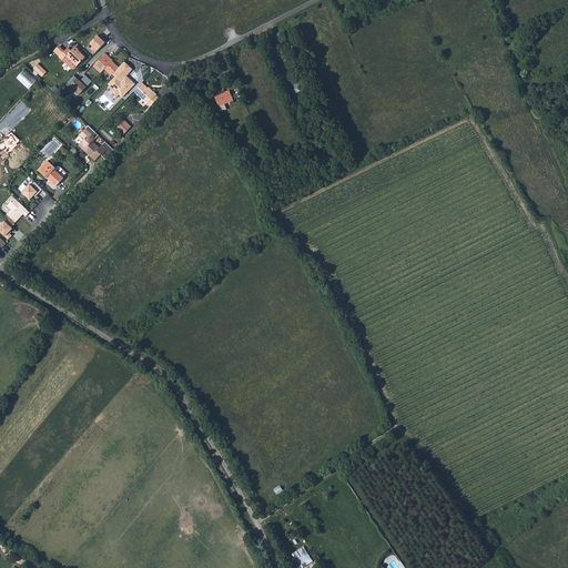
[(104,42),(97,36),(89,44),(92,47),(90,49),(95,53),(104,42)]
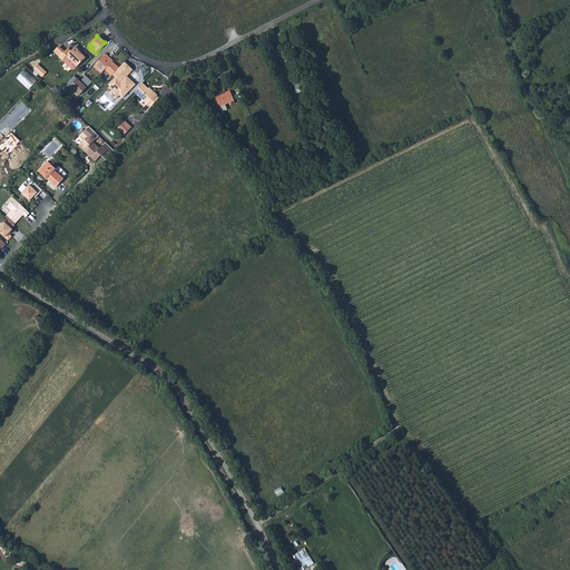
[(68,48),(59,57),(62,60),(67,57),(78,67),(86,58),(81,53),(78,51),(75,55),(71,51),(68,48)]
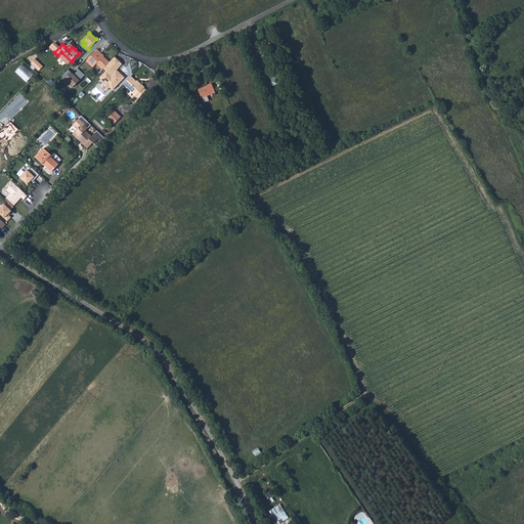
[(61,52),(58,55),(67,63),(69,63),(72,61),(61,52)]
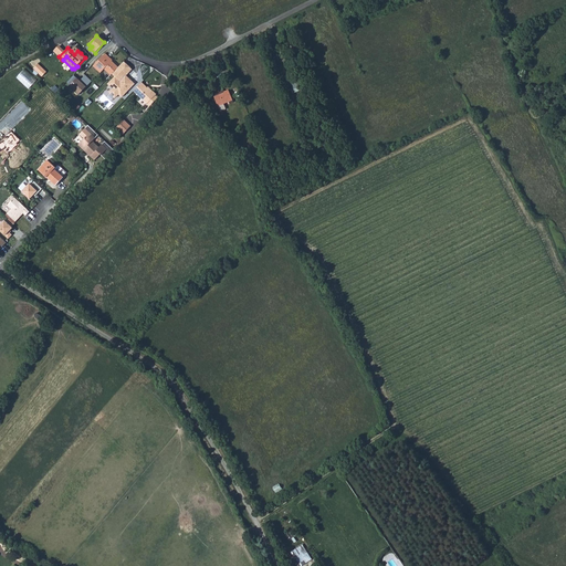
[(103,56),(93,66),(101,73),(104,69),(111,75),(112,74),(118,67),(112,61),(107,58),(106,59),(103,56)]
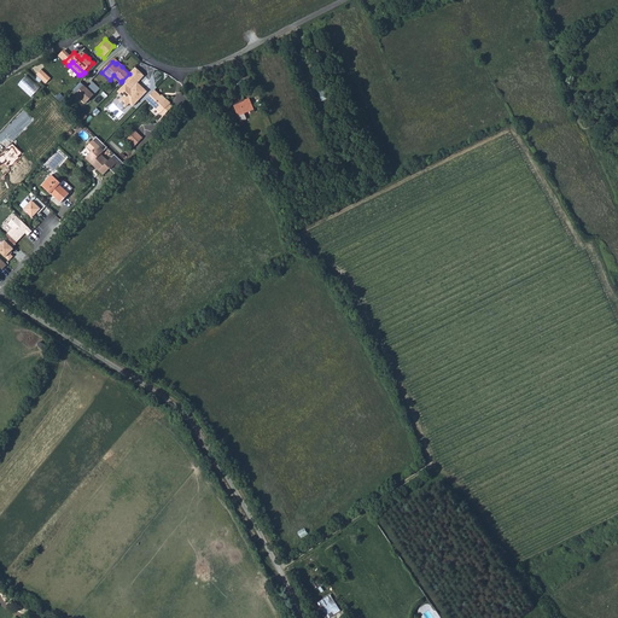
[(144,76),(135,68),(129,74),(122,81),(126,85),(118,92),(123,97),(120,101),(126,108),(129,103),(133,106),(146,92),(138,82),(144,76)]
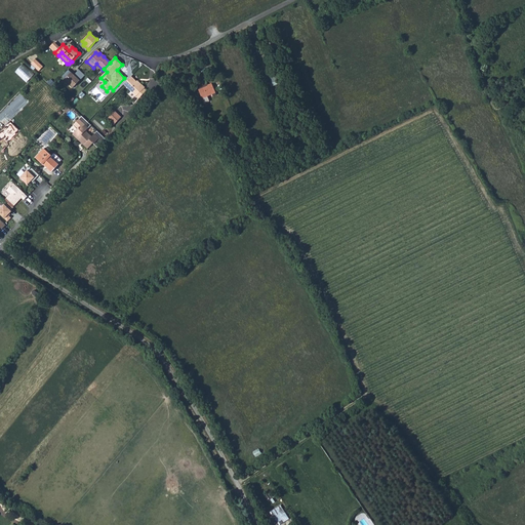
[(31,64),(39,71),(43,67),(35,59),(31,64)]
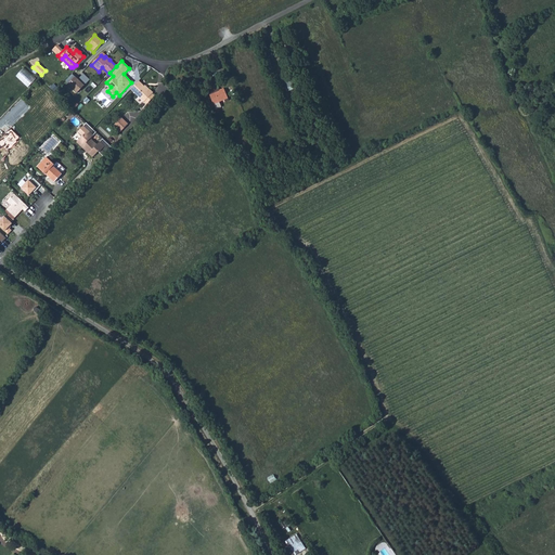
[(17,76),(29,87),(38,78),(26,66),(17,76)]
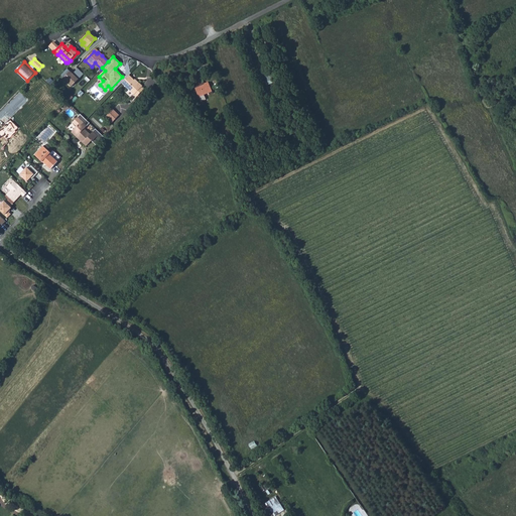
[(73,74),(67,69),(60,76),(72,86),(83,74),(77,69),(73,74)]
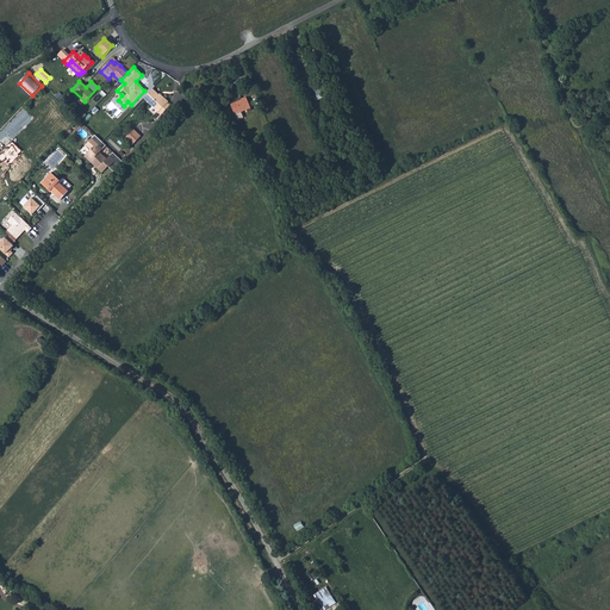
[(153,89),(144,98),(159,112),(160,112),(168,103),(169,101),(166,98),(165,99),(159,94),(153,89)]
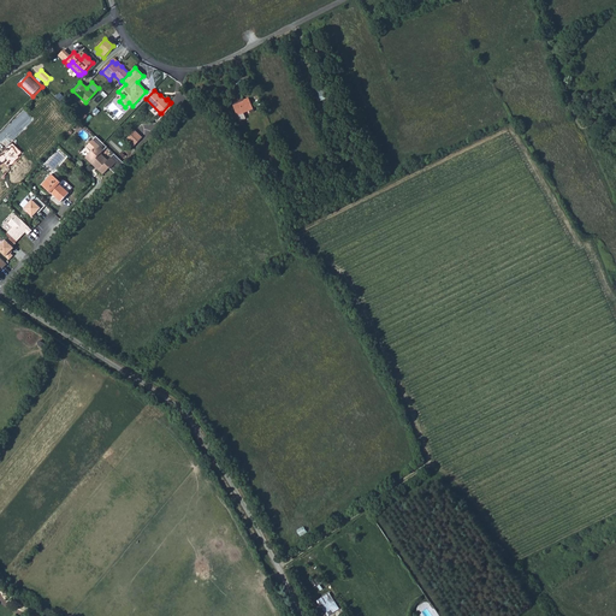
[(234,106),(240,122),(247,119),(244,113),(254,110),(249,98),(244,100),(244,101),(234,106)]
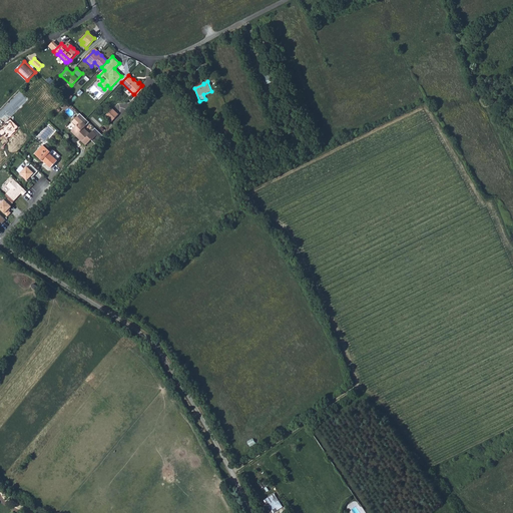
[(141,86),(134,94),(136,96),(143,89),(141,86)]
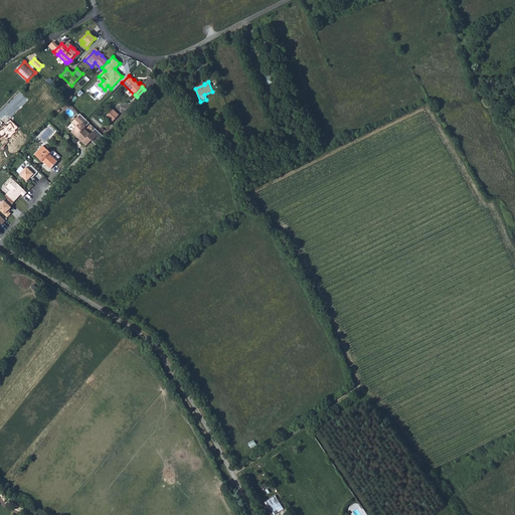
[(113,109),(106,117),(112,123),(119,115),(113,109)]
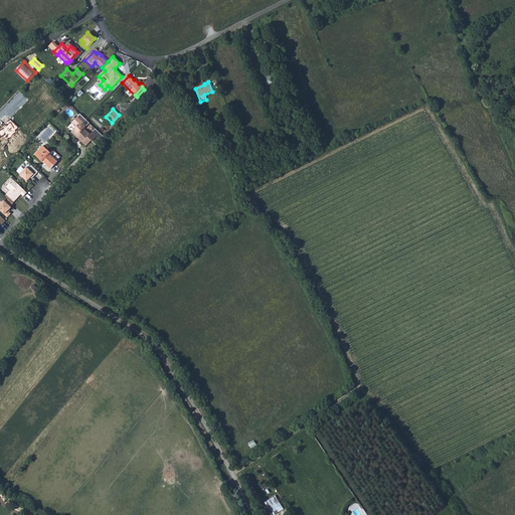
[(96,145),(105,137),(96,128),(90,134),(83,128),(89,123),(79,115),(72,123),(75,126),(70,132),(86,147),(92,141),(96,145)]
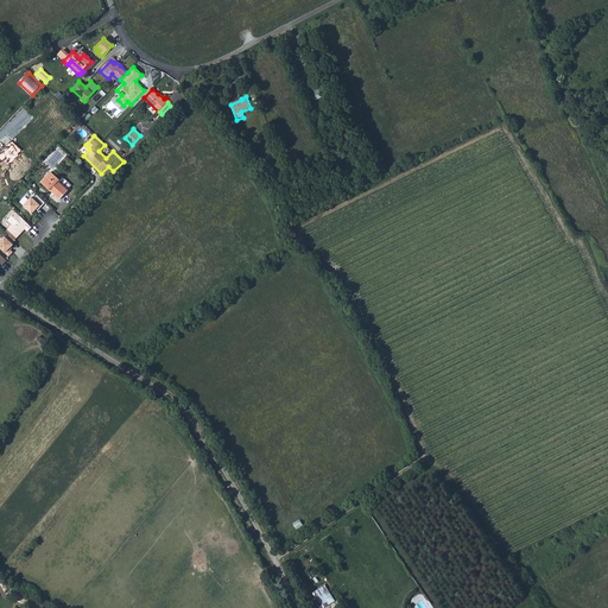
[(284,171),(274,176),(278,183),(287,178),(284,171)]
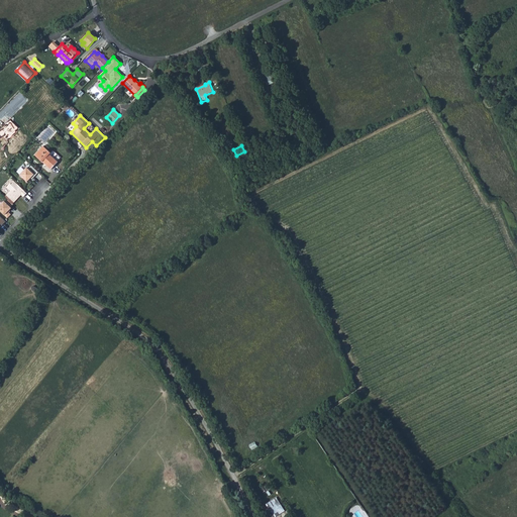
[(35,156),(50,170),(58,162),(49,154),(50,153),(43,146),(35,156)]
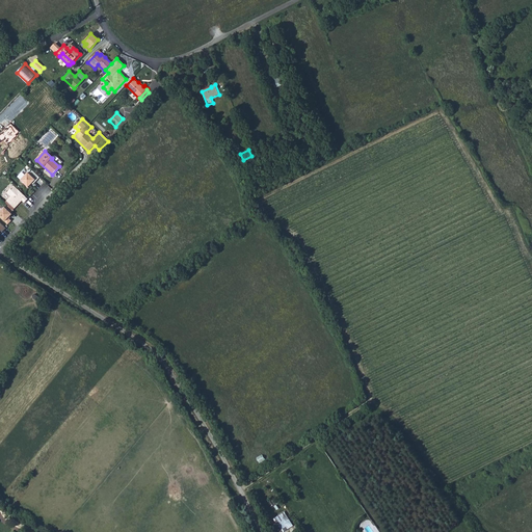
[(31,183),(32,184),(40,178),(32,170),(29,174),(28,173),(24,176),(22,173),(18,177),(27,187),(31,183)]
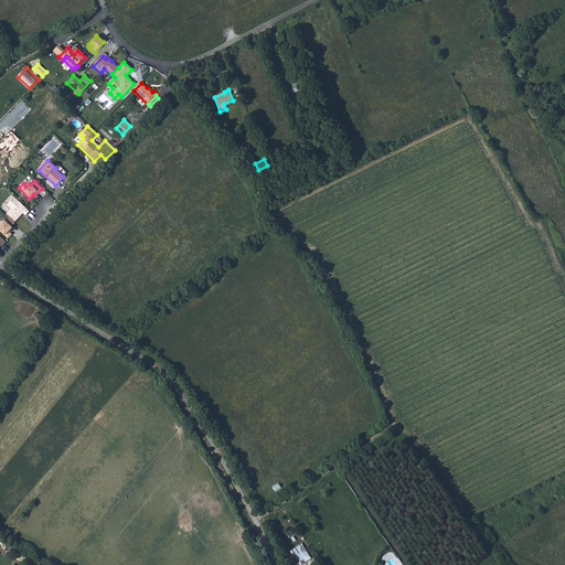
[(25,215),(29,211),(14,196),(7,204),(11,209),(4,214),(13,223),(23,213),(25,215)]
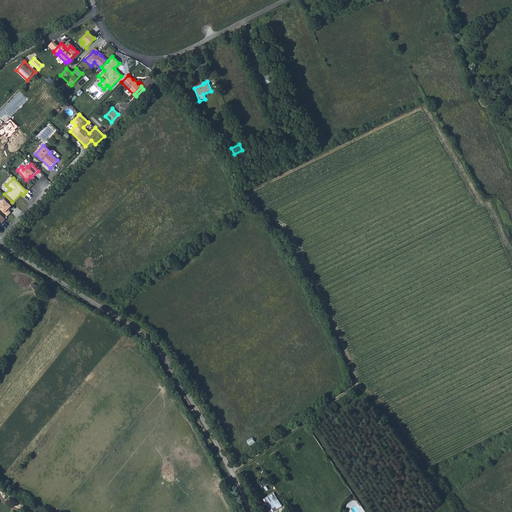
[(11,206),(4,199),(0,202),(0,209),(7,216),(11,212),(8,209),(11,206)]
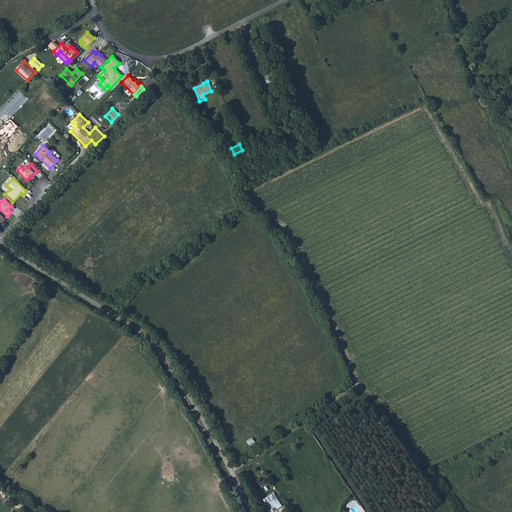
[(277,498),(258,509),(259,511),(271,511),(282,506),(277,498)]
